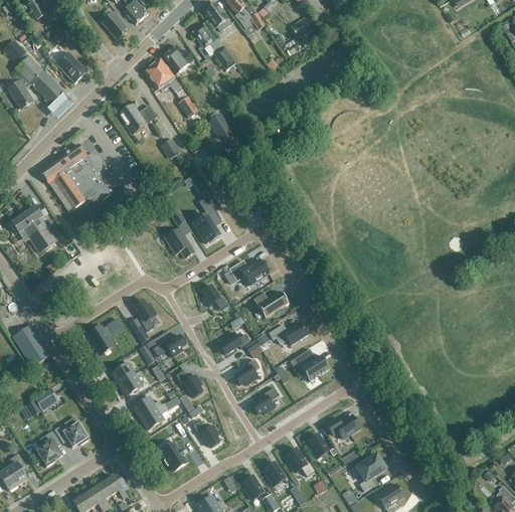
[(36,17),(44,13),(36,0),(32,0),(27,3),(36,17)]
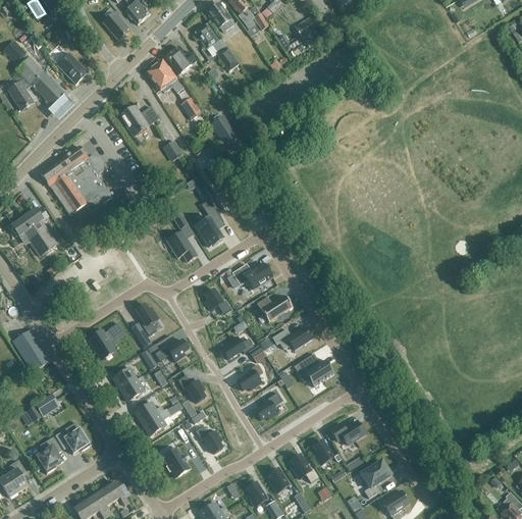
[(43,0),(50,11),(58,6),(54,0),(43,0)]
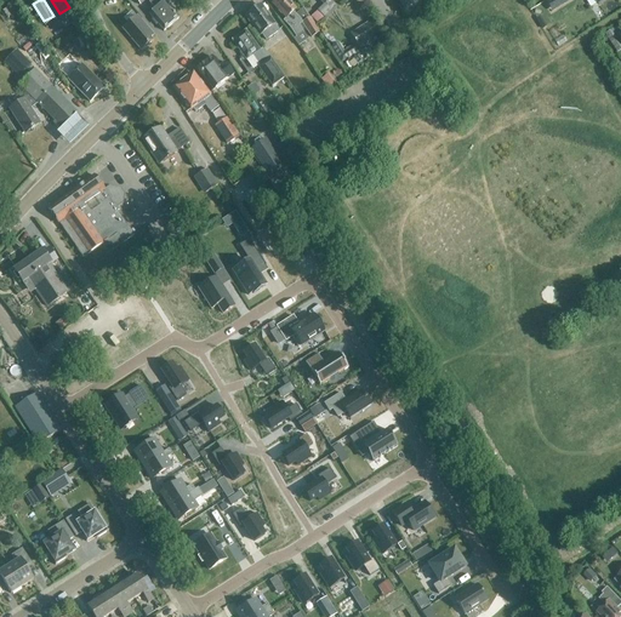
[(164,27),(178,13),(170,4),(170,3),(167,0),(138,0),(140,1),(141,0),(151,0),(155,6),(149,10),(164,27)]
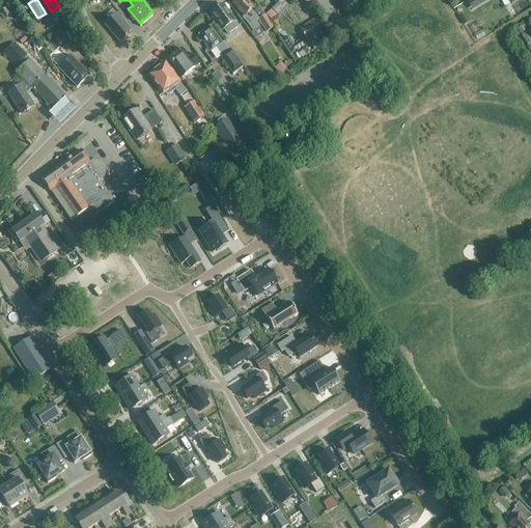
[(233,0),(239,5),(238,5),(245,12),(243,15),(248,20),(254,29),(259,26),(253,15),(256,11),(251,7),(253,4),(249,0),(233,0)]
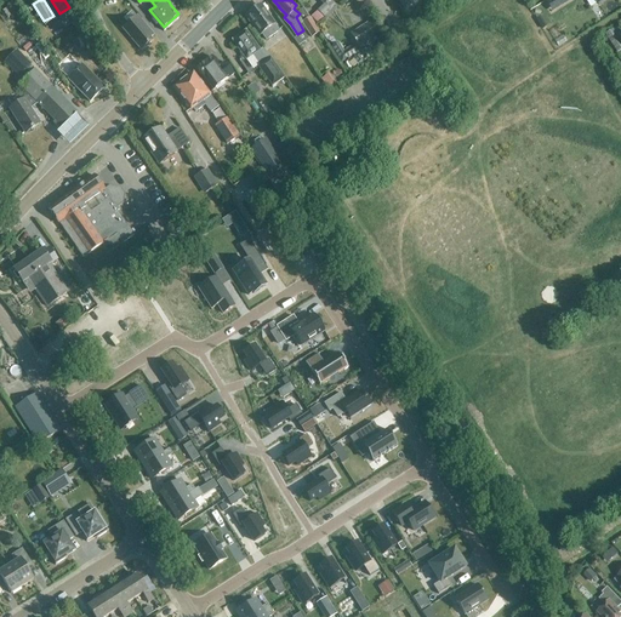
[(322,0),(323,1),(318,7),(324,15),(326,16),(339,5),(332,0),(322,0)]
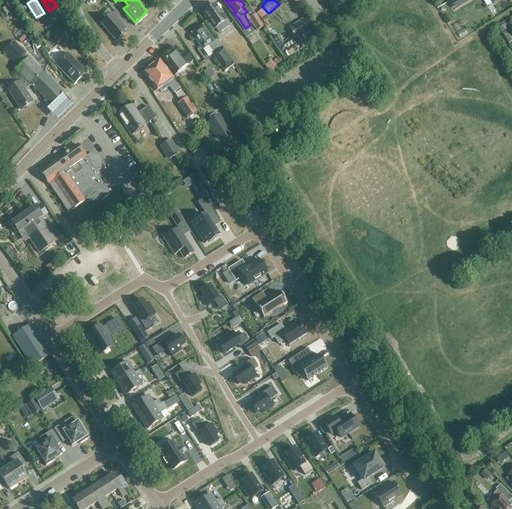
[(221,29),(230,22),(215,1),(203,10),(210,20),(209,21),(213,26),(214,26),(217,24),(221,29)]
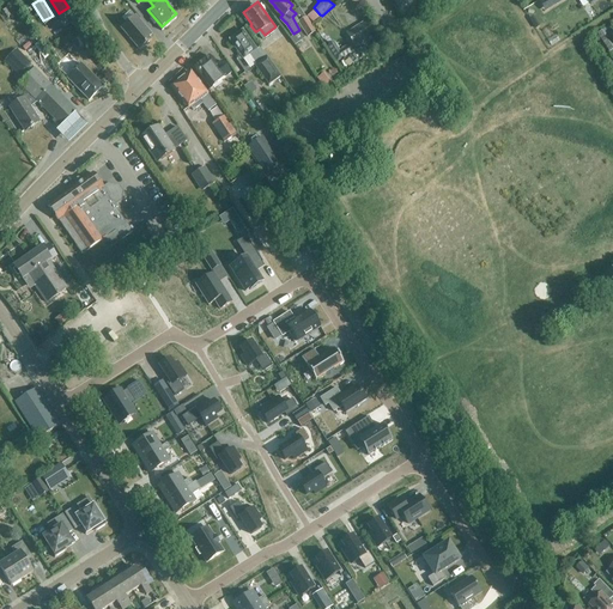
[(314,7),(307,13),(314,20),(320,14),(314,7)]
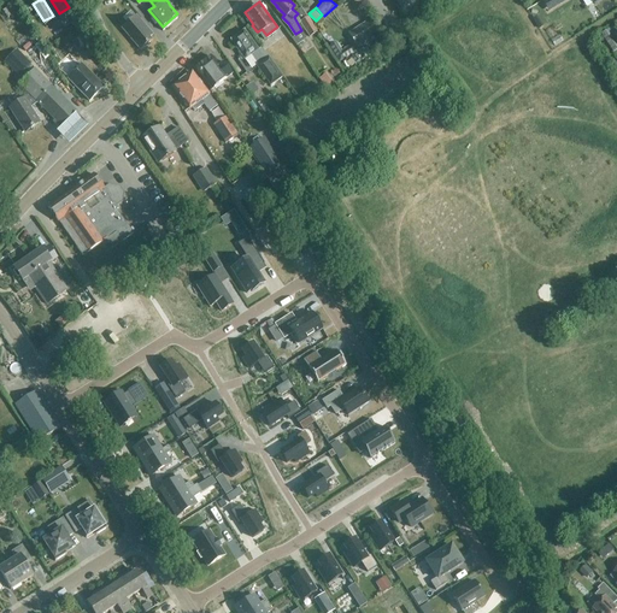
[(136,13),(122,27),(140,47),(152,37),(150,35),(153,33),(136,13)]
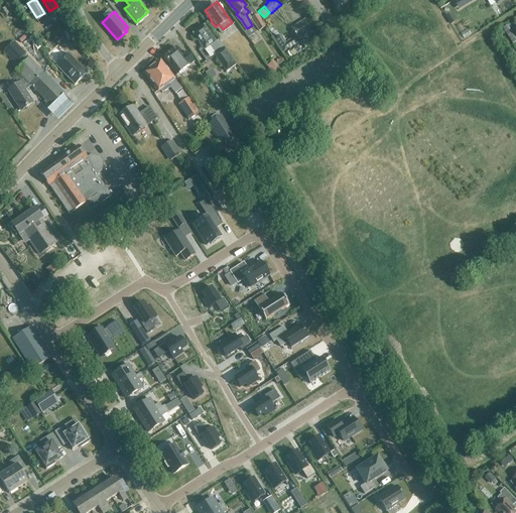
[(257,12),(252,16),(259,27),(265,23),(257,12)]
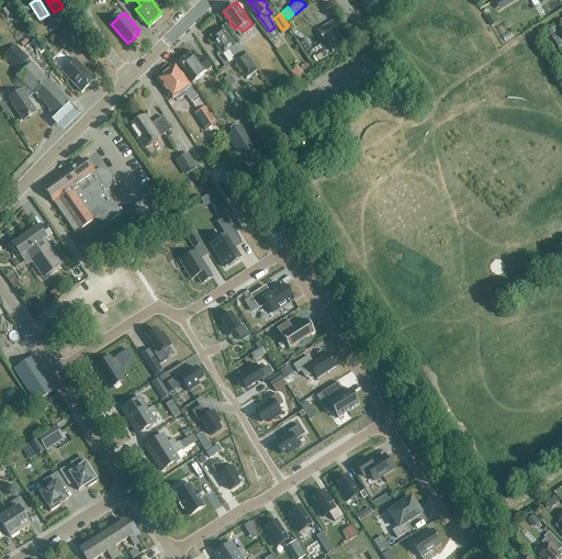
[(335,17),(317,28),(325,40),(335,34),(336,36),(345,31),(335,17)]
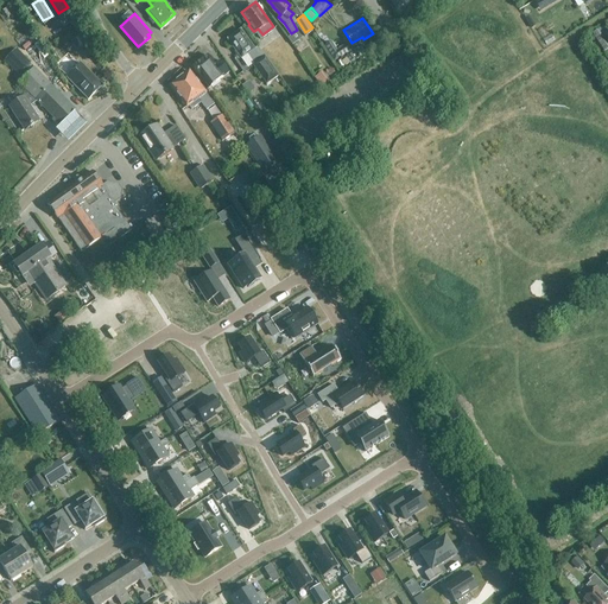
[(254,46),(240,27),(227,37),(240,56),(247,51),(253,61),(267,81),(278,72),(264,52),(265,52),(258,43),(254,46)]
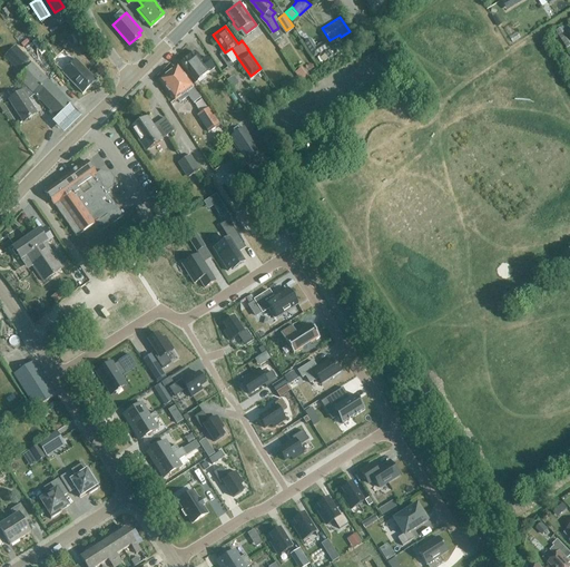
[(556,29),(567,47),(569,44),(569,38),(561,26),(556,29)]
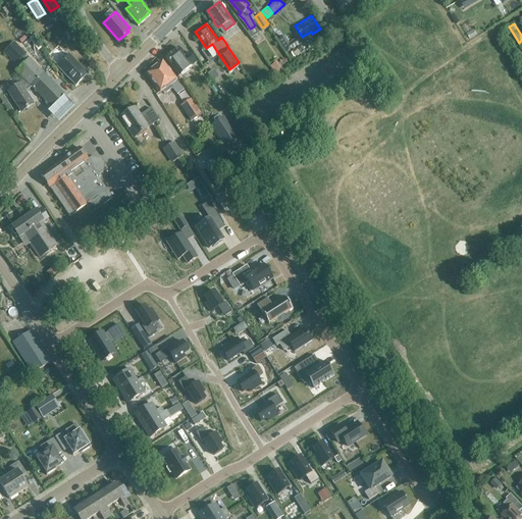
[(226,44),(235,39),(231,33),(222,37),(226,44)]
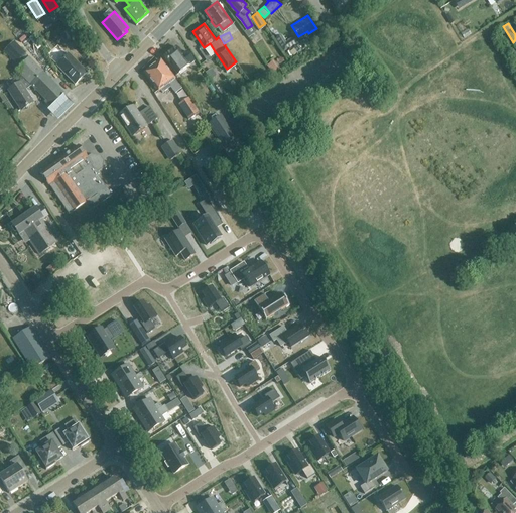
[(283,49),(296,41),(293,35),(285,40),(281,33),(275,36),(283,49)]
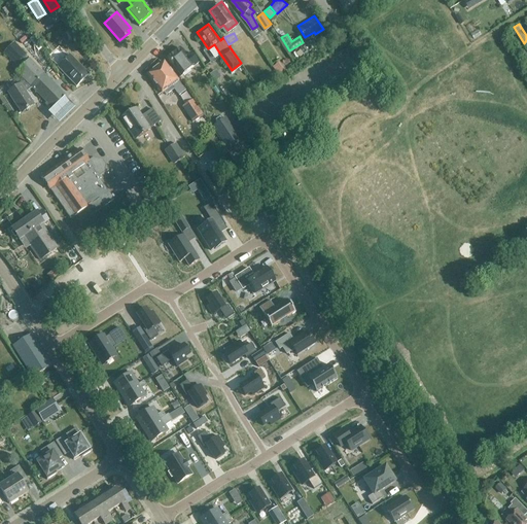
[(13,40),(3,50),(15,62),(12,65),(15,69),(53,106),(65,93),(60,88),(29,57),(30,56),(13,40)]
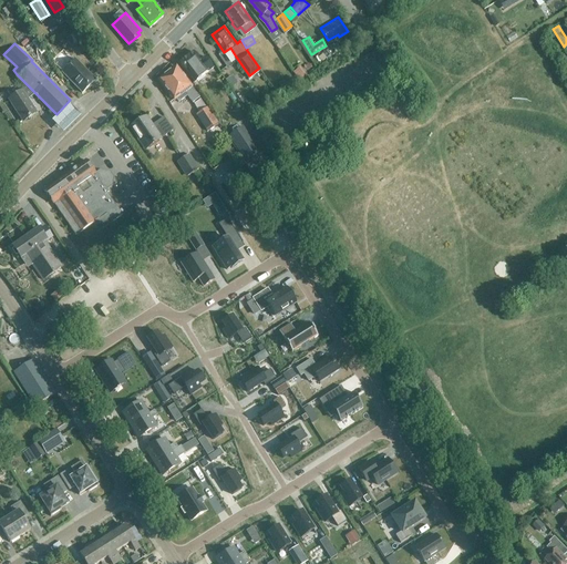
[(200,73),(212,64),(204,54),(199,58),(193,50),(179,59),(195,79),(202,73),(200,73)]
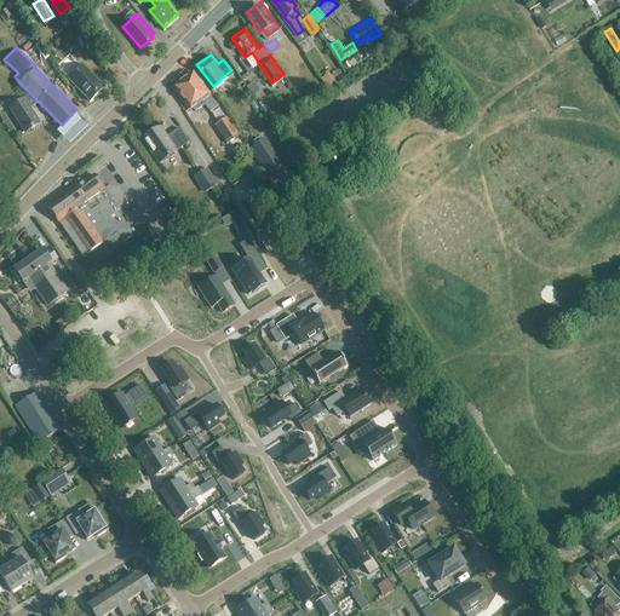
[(81,61),(68,73),(90,97),(104,84),(81,61)]
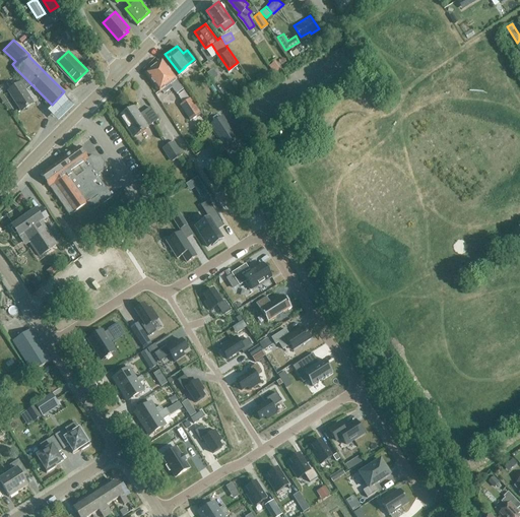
[(269,61),(275,68),(282,62),(276,55),(269,61)]
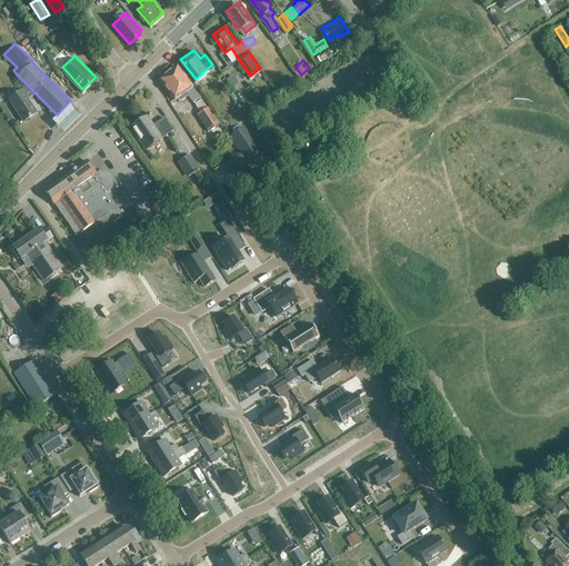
[(179,99),(188,92),(195,101),(201,96),(177,65),(176,67),(175,66),(166,71),(167,72),(160,78),(175,97),(177,96),(179,99)]
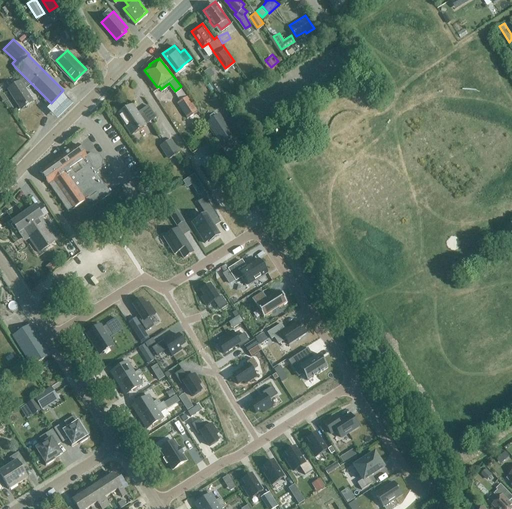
[(32,98),(20,79),(8,87),(20,106),(25,103),(25,104),(27,103),(26,102),(33,98),(32,98)]
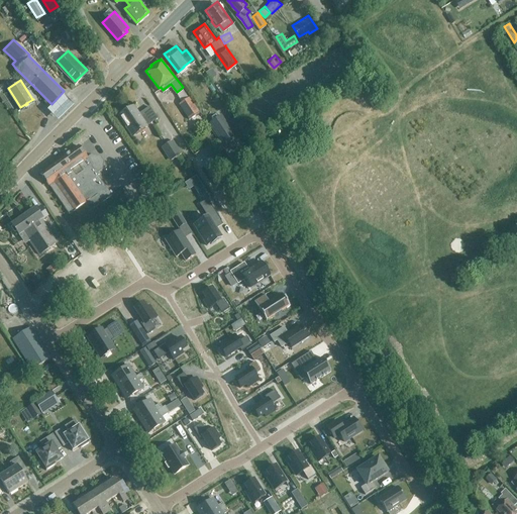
[(218,81),(214,83),(220,92),(224,89),(218,81)]
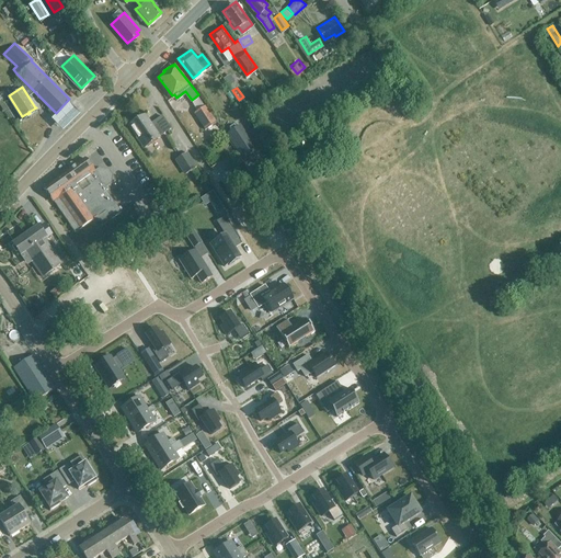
[(415,94),(408,99),(414,109),(422,103),(415,94)]
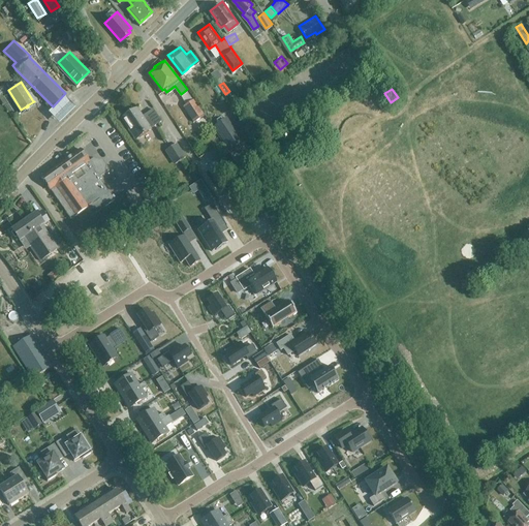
[(375,97),(381,109),(387,104),(381,93),(375,97)]
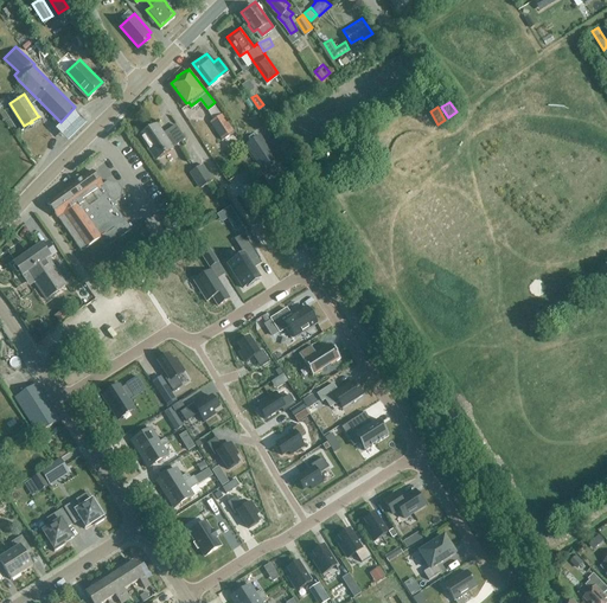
[(75,108),(56,126),(69,139),(87,121),(75,108)]
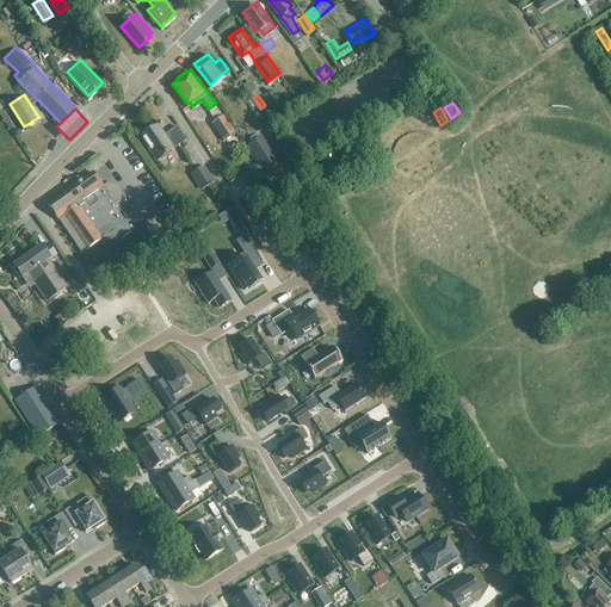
[(223,137),(235,129),(223,111),(210,119),(223,137)]
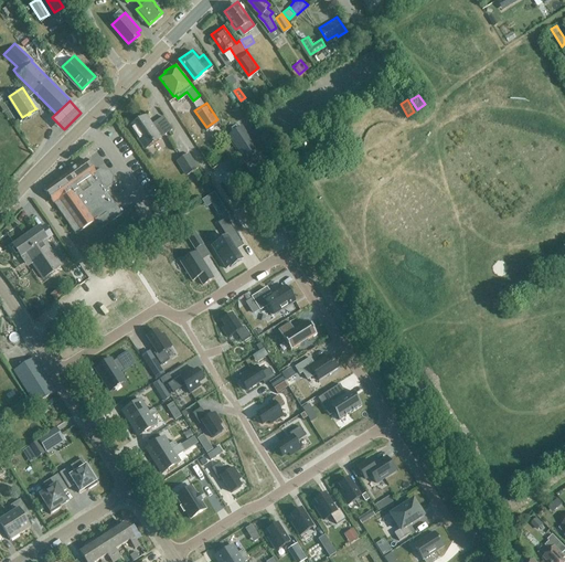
[(145,146),(172,127),(163,114),(151,123),(146,115),(130,125),(145,146)]
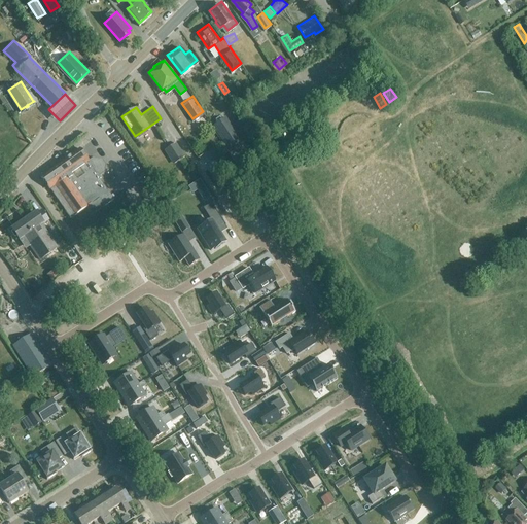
[(227,144),(239,136),(225,115),(213,124),(227,144)]
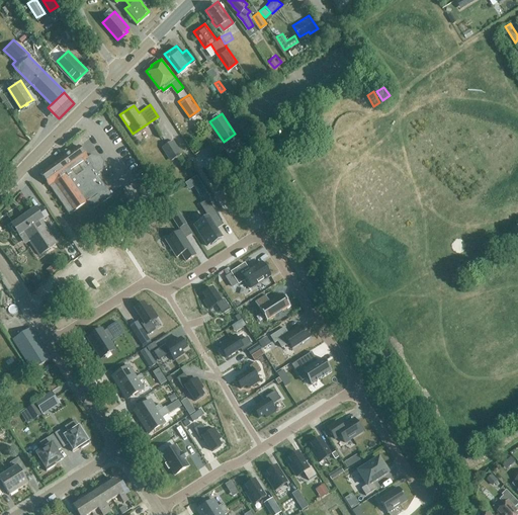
[(170,159),(181,152),(173,139),(162,146),(170,159)]
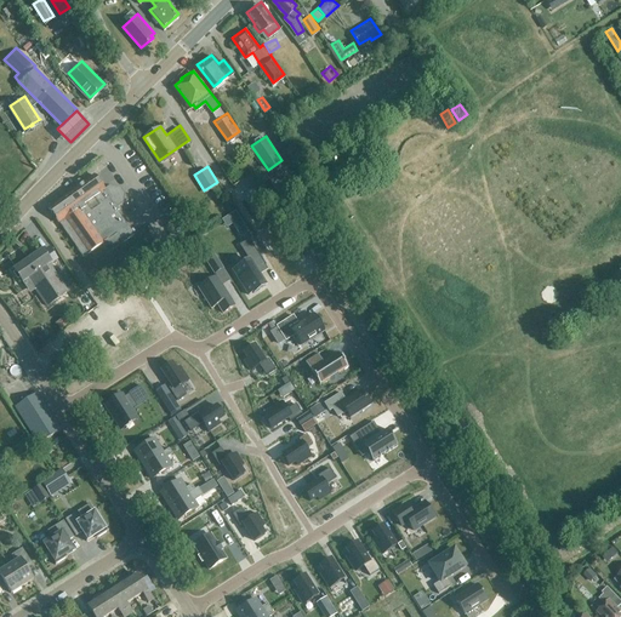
[(106,189),(95,172),(83,181),(81,180),(77,182),(78,184),(49,205),(83,255),(89,251),(102,241),(108,250),(134,232),(114,205),(121,199),(123,192),(119,187),(112,186),(106,189)]
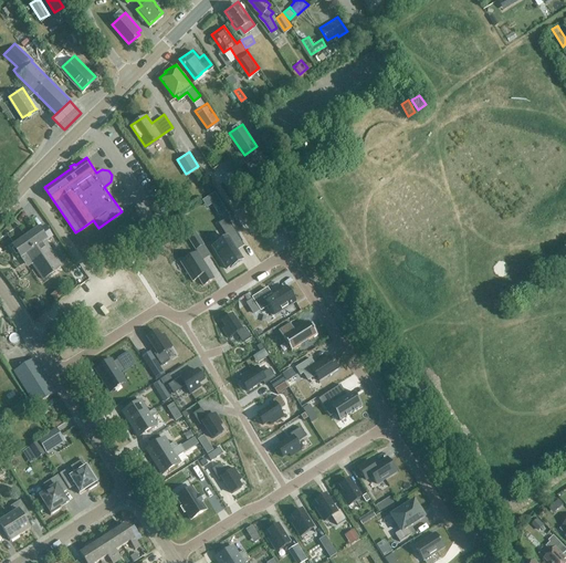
[(220,199),(213,204),(219,212),(227,208),(220,199)]
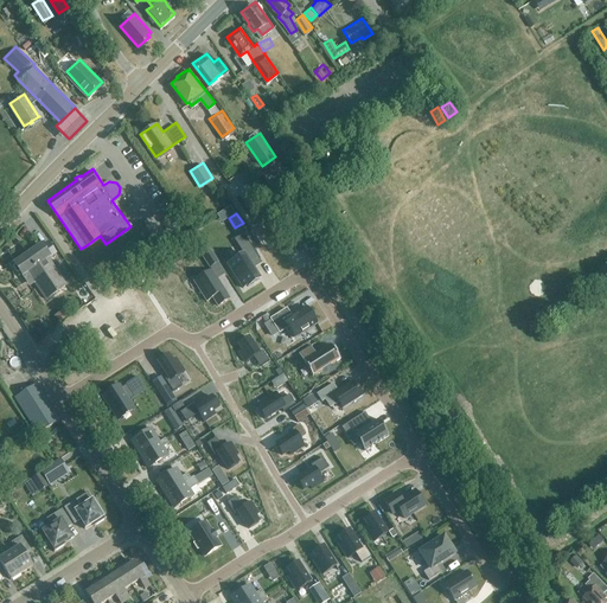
[(196,225),(187,230),(197,244),(205,239),(196,225)]
